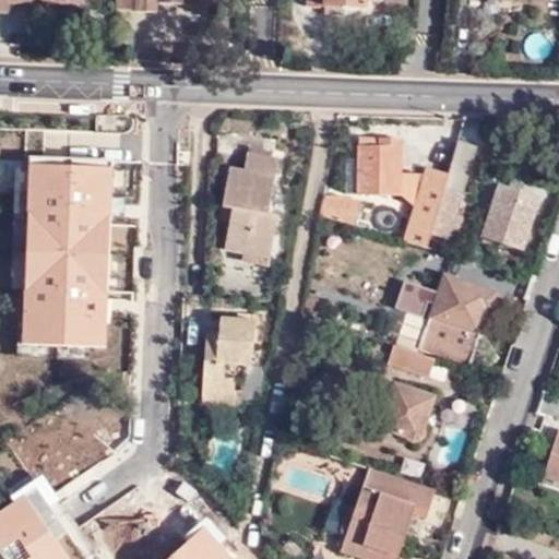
[(0,0),(0,13),(8,13),(8,6),(78,8),(78,0),(0,0)]
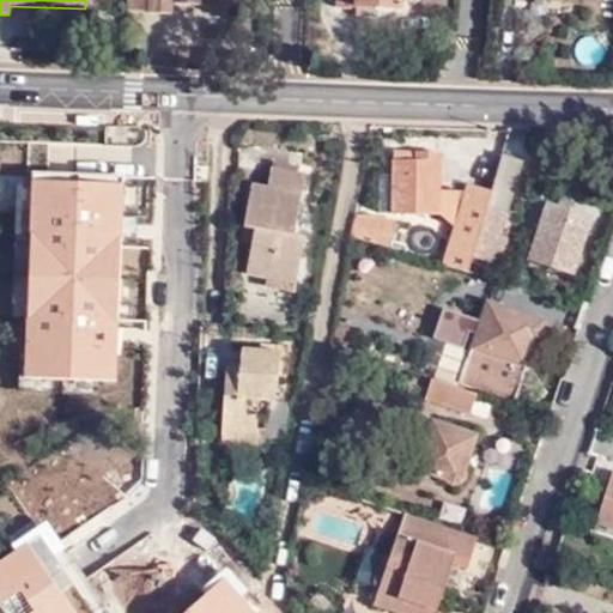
[(205,0),(131,0),(131,7),(150,8),(150,12),(170,14),(171,2),(206,5),(205,0)]
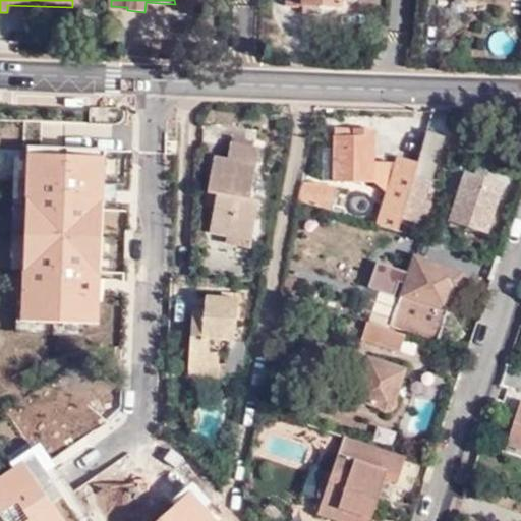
[(314,12),(314,3),(298,3),(298,6),(298,11),(314,12)]
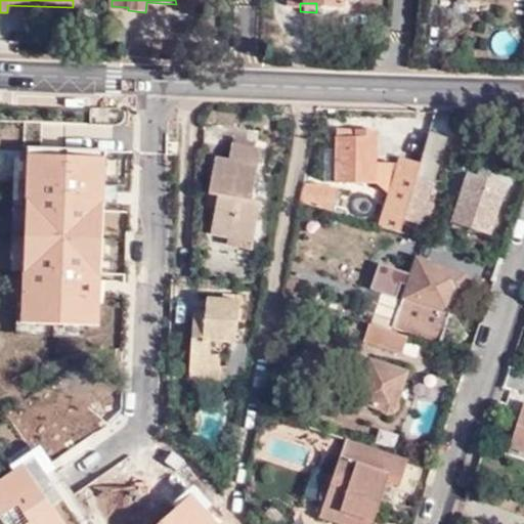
[(338,149),(337,181),(376,182),(376,129),(356,129),(355,137),(338,137),(338,149)]
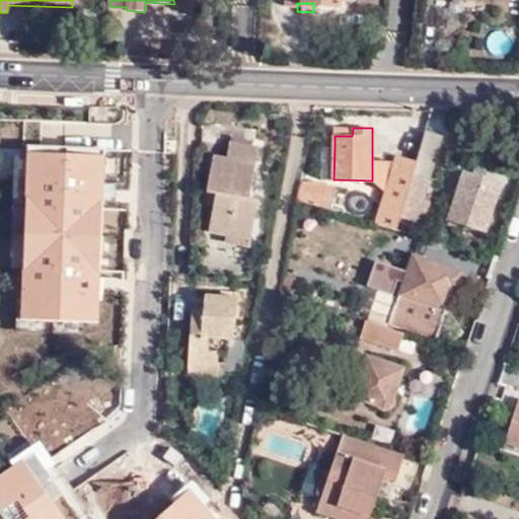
[(406,196),(426,129),(405,129),(377,223),(397,228),(406,196)]
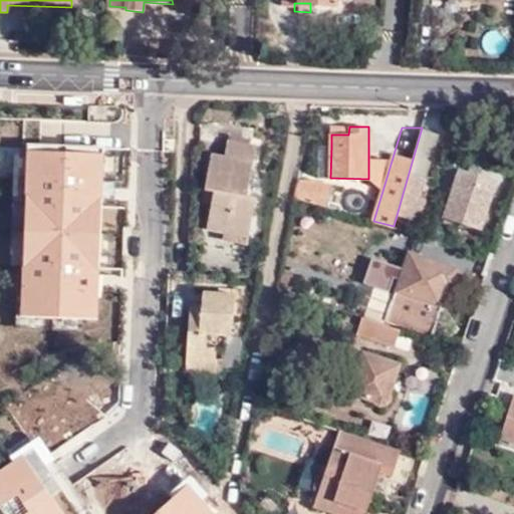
[(438,134),(422,127),(403,194),(420,198),(438,134)]
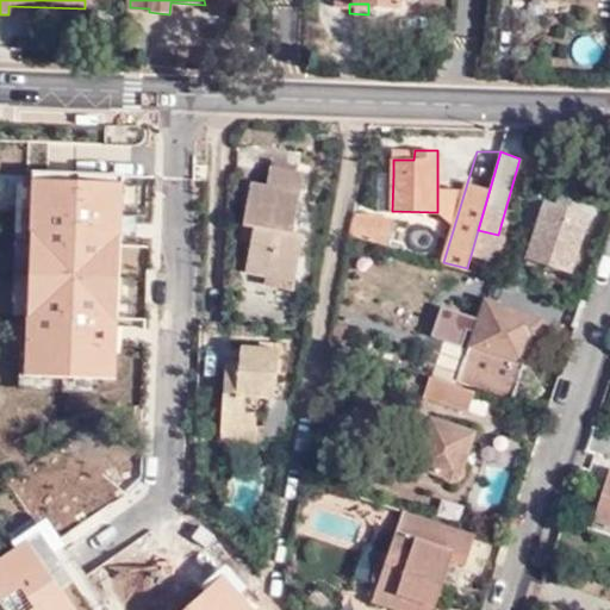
[(253,184),(246,229),(255,230),(253,244),(248,274),(267,279),(297,285),(307,236),(296,232),(307,173),(272,167),(267,186),(253,184)]
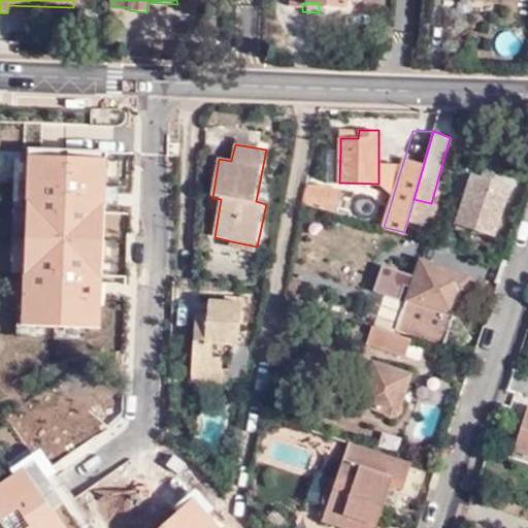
[(329,183),(339,183),(340,151),(330,151),(329,183)]
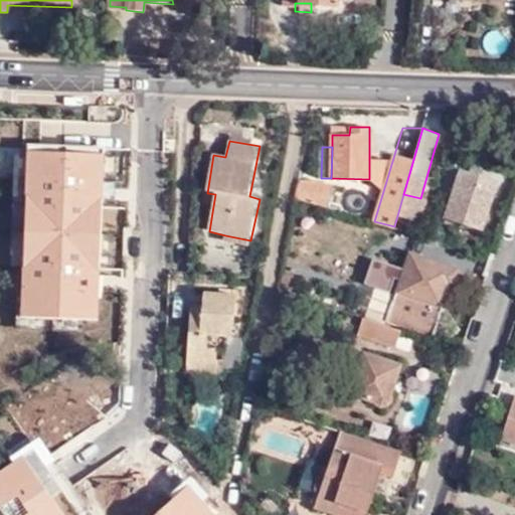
[(482,228),(498,180),(462,169),(446,216),(482,228)]
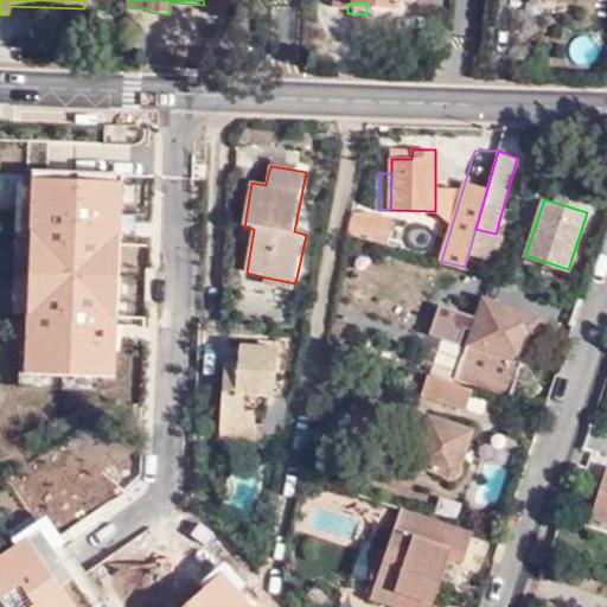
[(371,217),(350,211),(345,235),(384,246),(391,217),(371,217)]
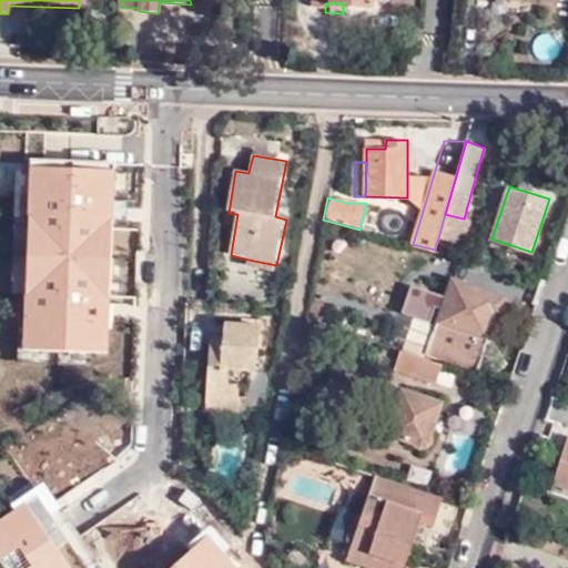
[(237,214),(229,213),(226,226),(235,227),(237,214)]
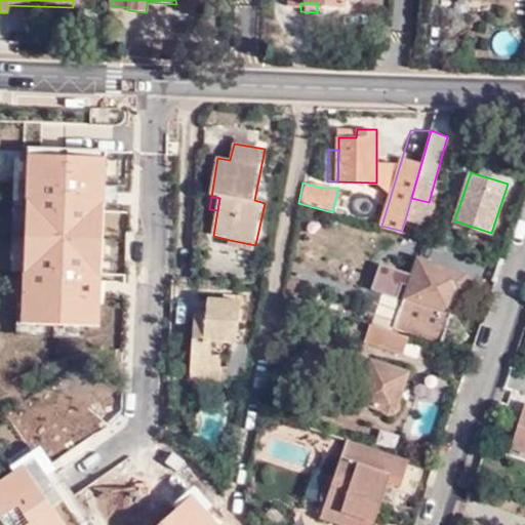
[(381,226),(378,225),(374,243),(405,253),(410,234),(402,231),(381,226)]
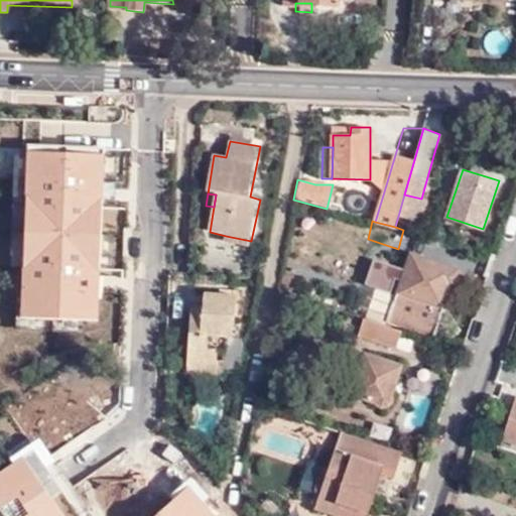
[(250,246),(251,241),(226,236),(225,242),(250,246)]
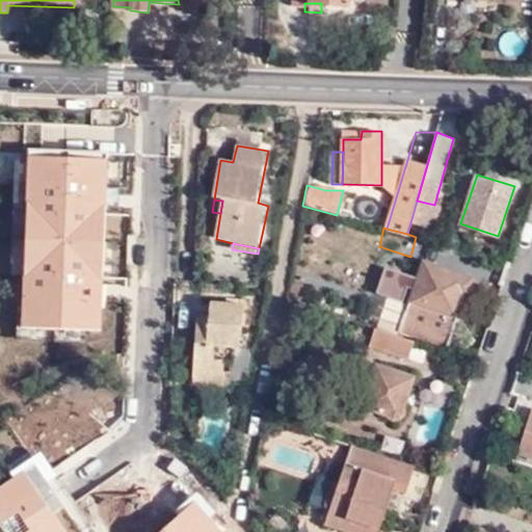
[(426,259),(400,334),(447,348),(464,298),(469,298),(473,294),(477,283),(473,274),(426,259)]
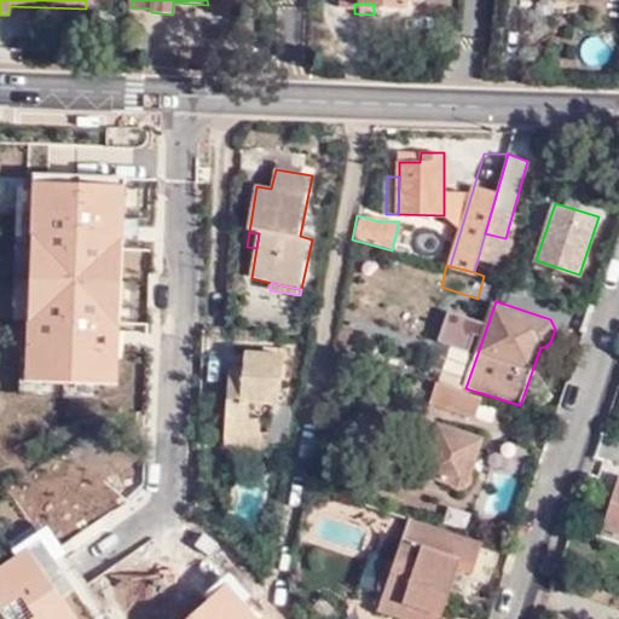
[(351,348),(356,331),(342,327),(337,345),(351,348)]
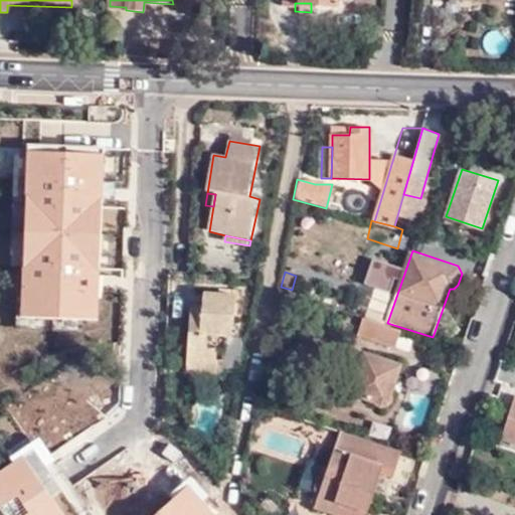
[(190,312),(187,364),(216,365),(218,351),(224,352),(226,337),(230,337),(237,297),(204,294),(201,313),(190,312)]
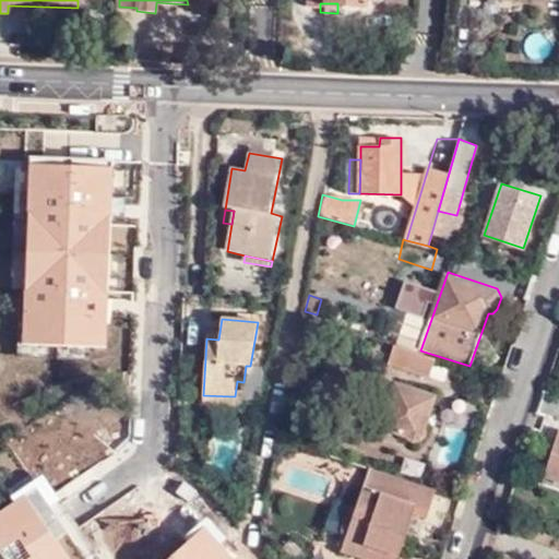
[(430,377),(437,359),(395,345),(389,364),(430,377)]
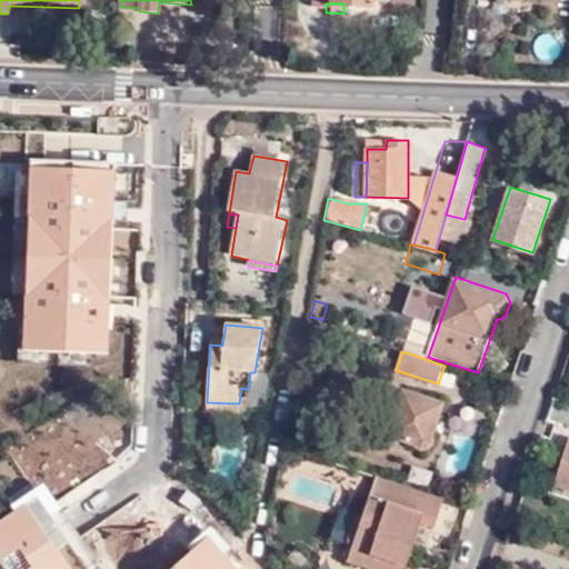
[(431,436),(443,403),(402,389),(387,435),(415,443),(418,449),(422,451),(427,451),(431,448),(433,443),(433,439),(431,436)]
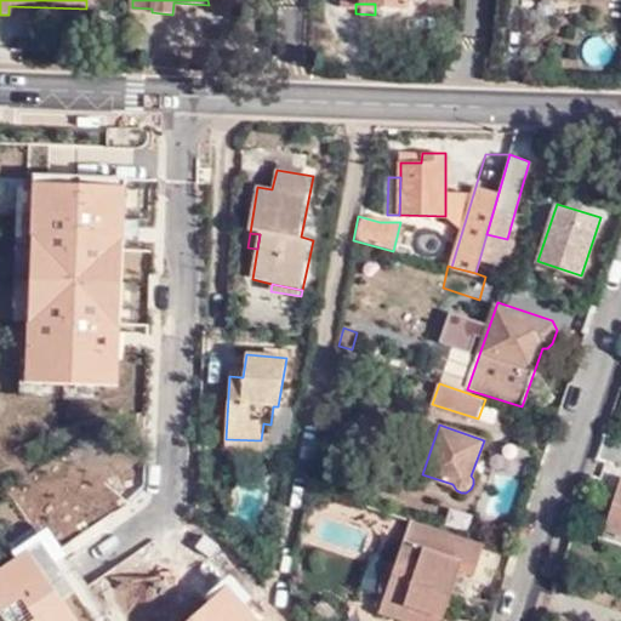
[(261,440),(226,439),(224,450),(267,454),(268,442),(261,440)]
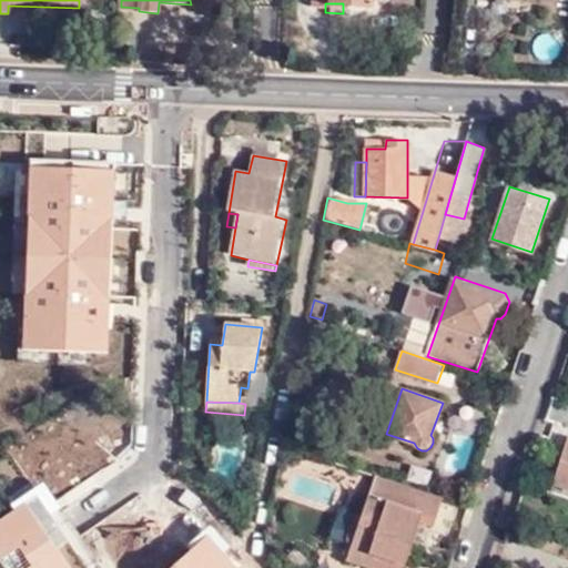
[(554,483),(567,487),(567,436),(559,463),(553,466),(549,476),(551,480),(554,482),(554,483)]
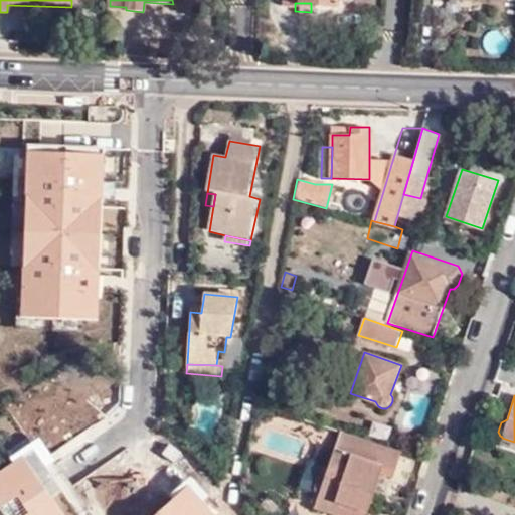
[(316,508),(339,514),(362,514),(375,472),(389,476),(397,449),(339,431),(325,475),(321,474),(316,477),(313,489),(315,495),(319,496),(316,508)]
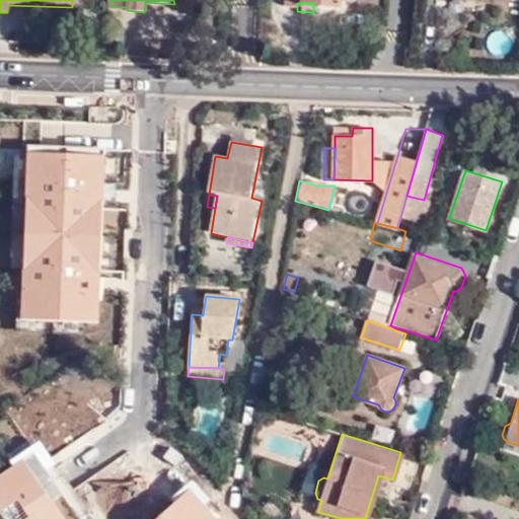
[(258,510),(269,518),(280,518),(283,516),(267,502),(258,510)]
